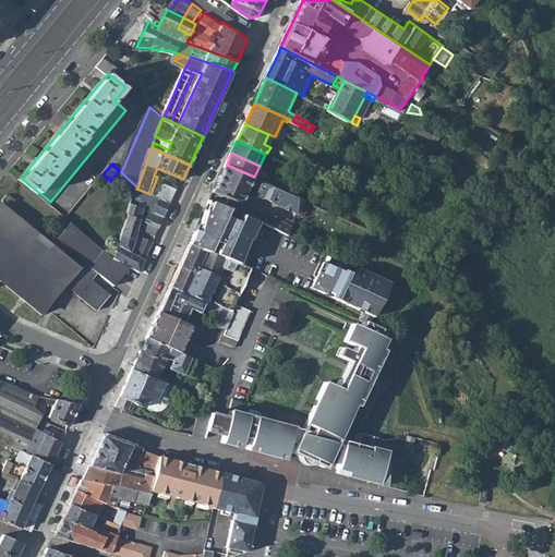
[(261,186),(257,194),(298,213),(304,200),(254,177),(227,165),(215,191),(228,197),(225,204),(238,210),(252,182),(261,186)]
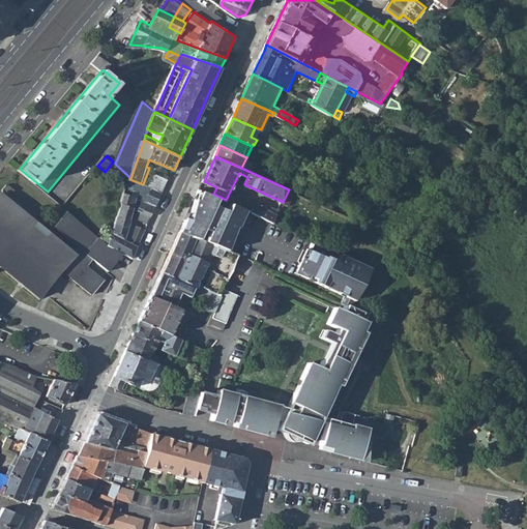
[(153,188),(165,193),(170,179),(156,173),(150,187),(153,188)]
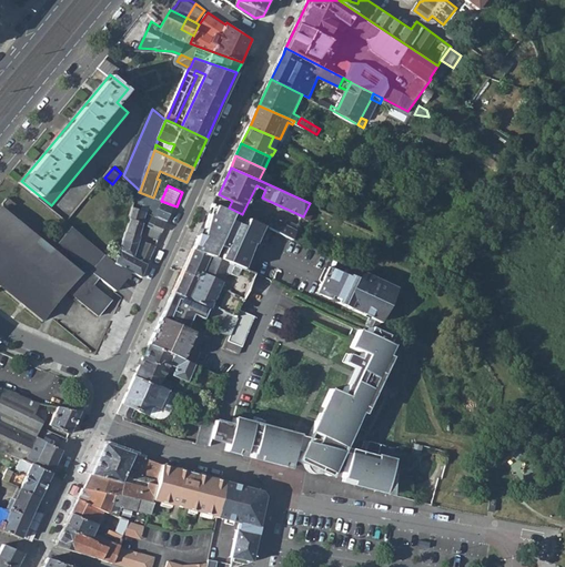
[(158,204),(160,200),(153,198),(139,192),(138,198),(158,204)]
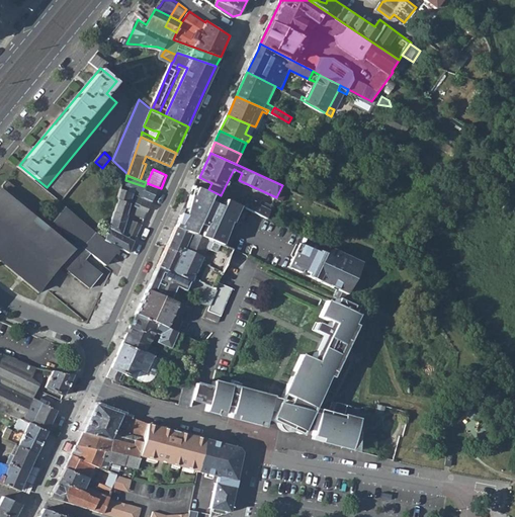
[(81,242),(77,247),(5,189),(7,187),(11,191),(15,185),(8,179),(3,184),(1,186),(0,187),(0,258),(41,292),(64,265),(92,287),(104,272),(84,256),(90,250),(107,264),(121,247),(107,239),(66,206),(55,221),(81,242)]
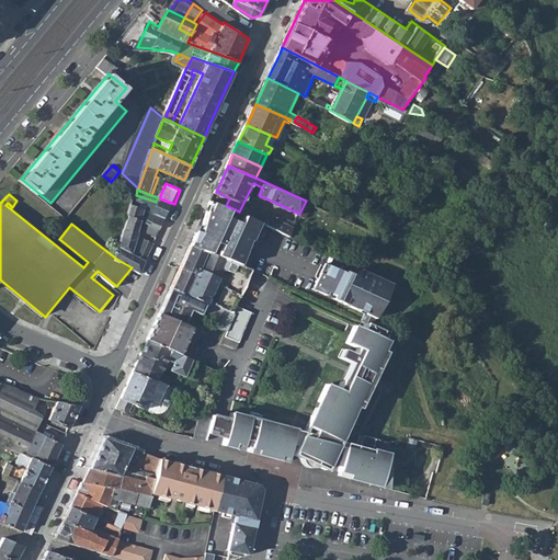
[(156,202),(151,212),(152,213),(157,214),(162,200),(159,198),(158,197),(156,202)]
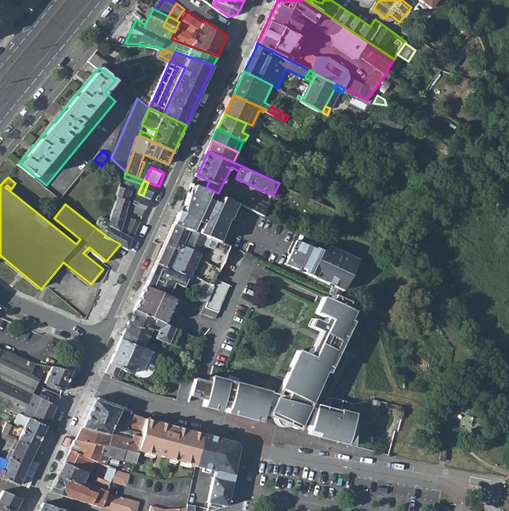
[(143,195),(153,198),(159,186),(148,182),(143,195)]
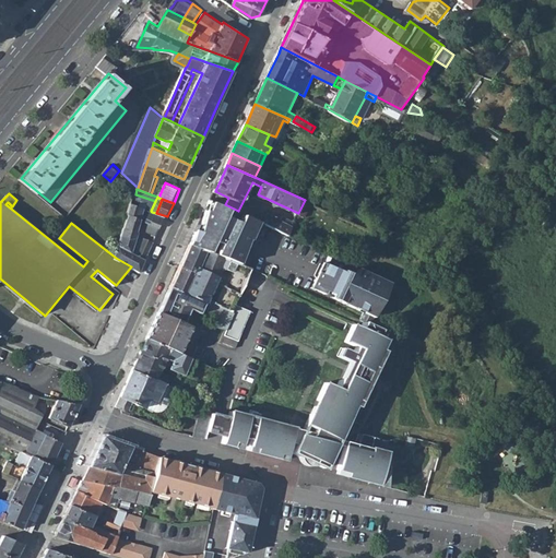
[(260,221),(238,211),(225,204),(215,200),(210,211),(206,210),(199,233),(197,232),(190,245),(240,268),(255,234),(252,232),(256,230),(260,221)]
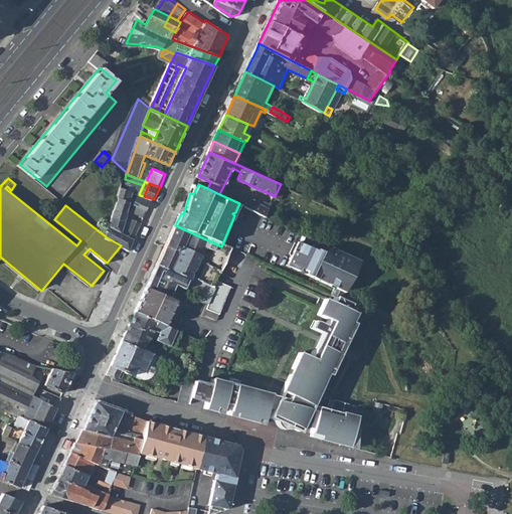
[(275,196),(280,199),(286,186),(281,184),(275,196)]
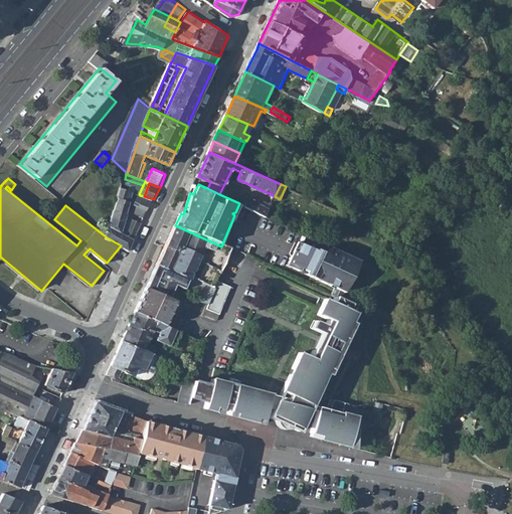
[(129,213),(128,212),(132,201),(135,192),(132,191),(122,188),(119,198),(120,198),(117,209),(116,208),(111,225),(110,225),(109,227),(107,237),(121,245),(131,250),(143,222),(134,218),(127,233),(123,231),(128,215),(129,213)]
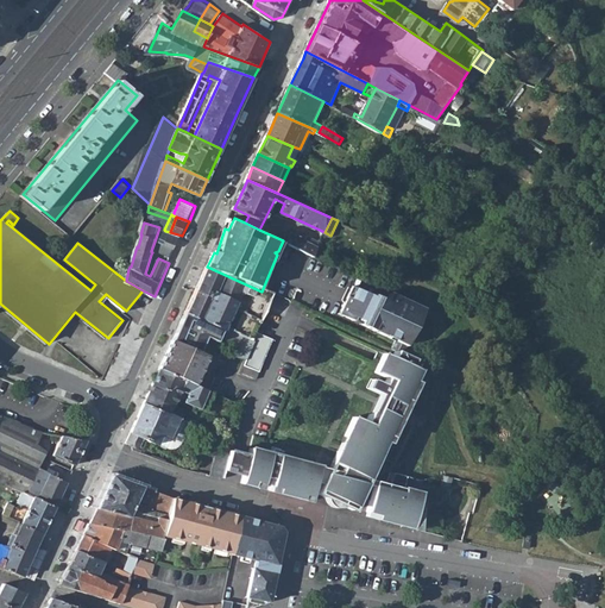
[(308,237),(292,230),(291,233),(307,240),(308,237)]
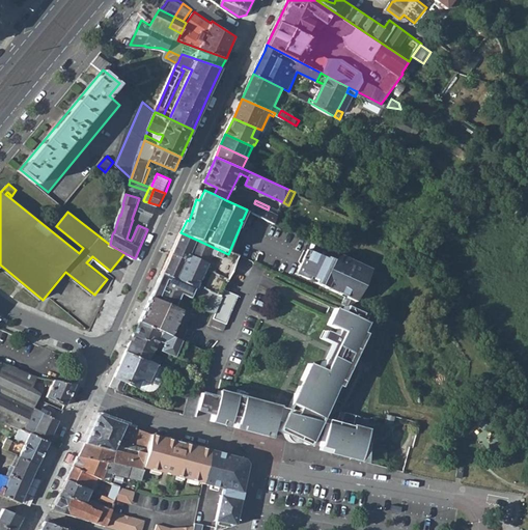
[(140,211),(154,216),(159,205),(148,202),(144,201),(140,211)]
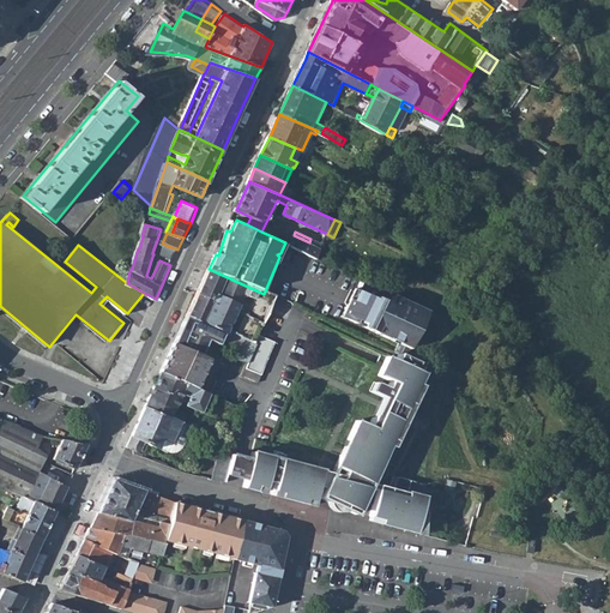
[(294,235),(290,244),(318,257),(324,241),(312,236),(310,239),(309,242),(294,235)]
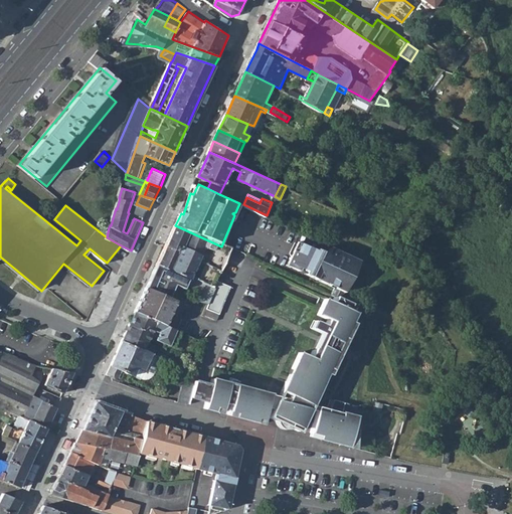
[(128,215),(123,231),(127,233),(134,218),(128,215)]
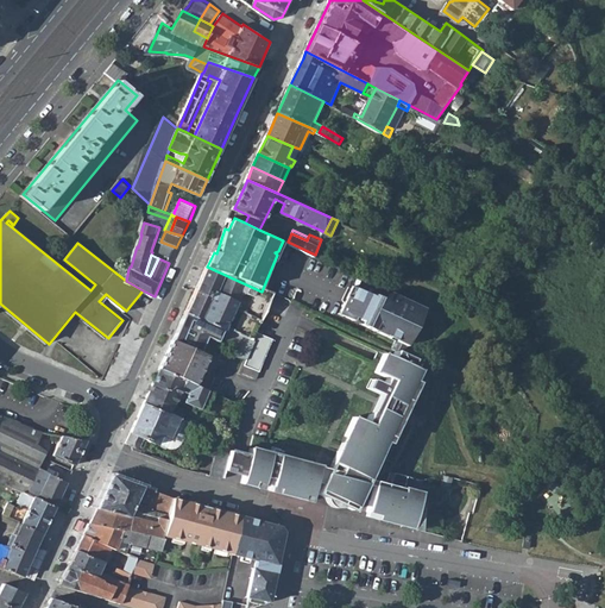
[(187,312),(226,330),(228,326),(238,331),(254,338),(256,338),(259,331),(260,328),(275,298),(262,292),(207,267),(187,312)]
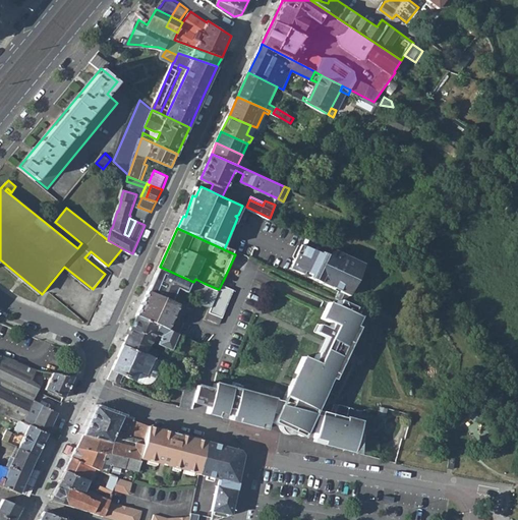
[(331,260),(301,247),(291,271),(311,280),(320,266),(326,262),(331,261),(331,260)]
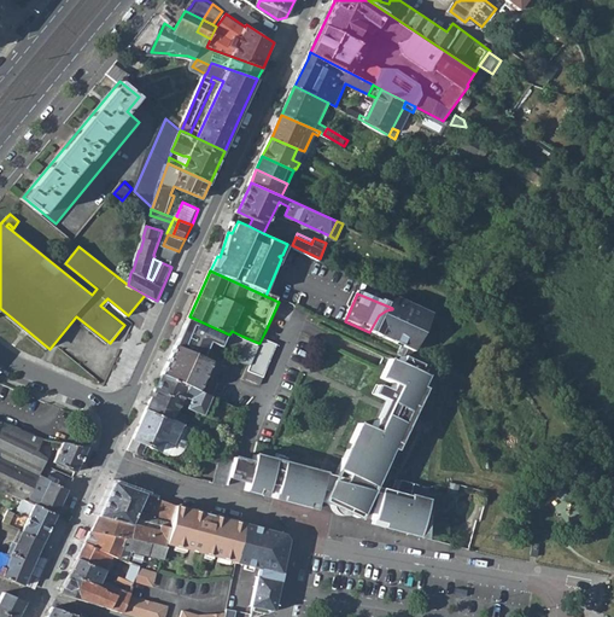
[(369,332),(398,345),(395,354),(407,359),(414,361),(436,315),(397,298),(392,308),(392,309),(386,310),(379,315),(369,332)]
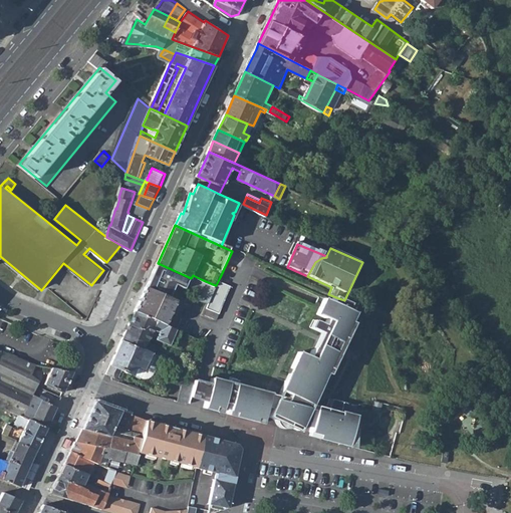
[(148,286),(178,299),(180,295),(186,283),(195,287),(197,281),(200,282),(201,279),(193,275),(191,278),(158,263),(148,286)]
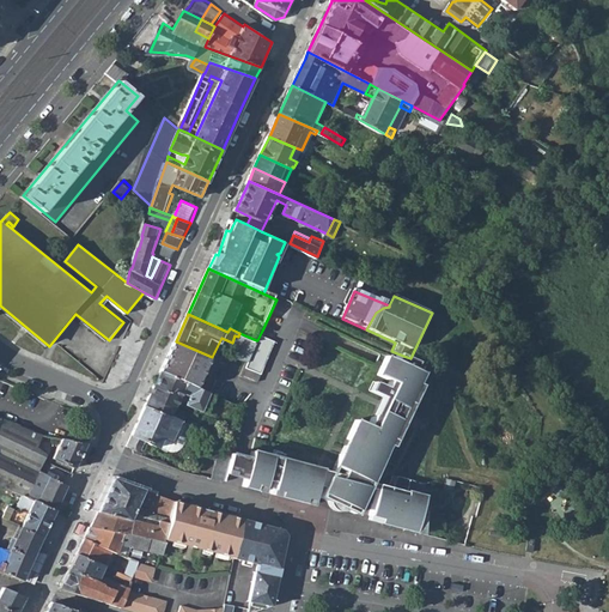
[(243,374),(257,380),(273,346),(276,340),(261,333),(257,340),(259,340),(243,374)]
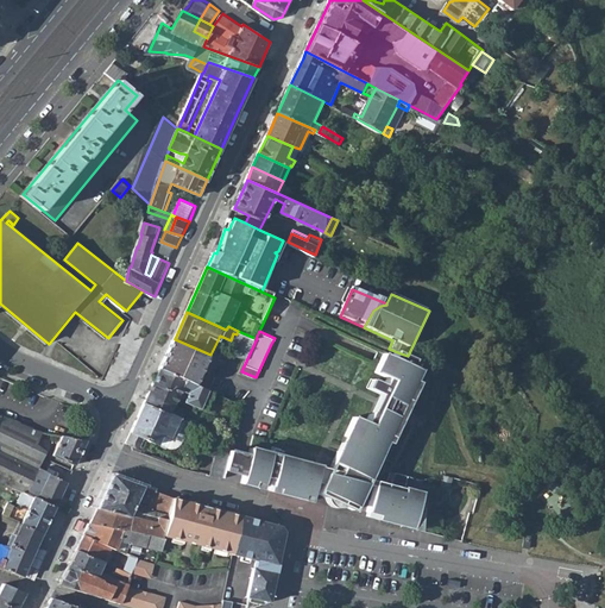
[(203,371),(205,368),(210,356),(228,359),(229,353),(213,350),(210,355),(175,339),(169,352),(161,369),(199,383),(203,371)]
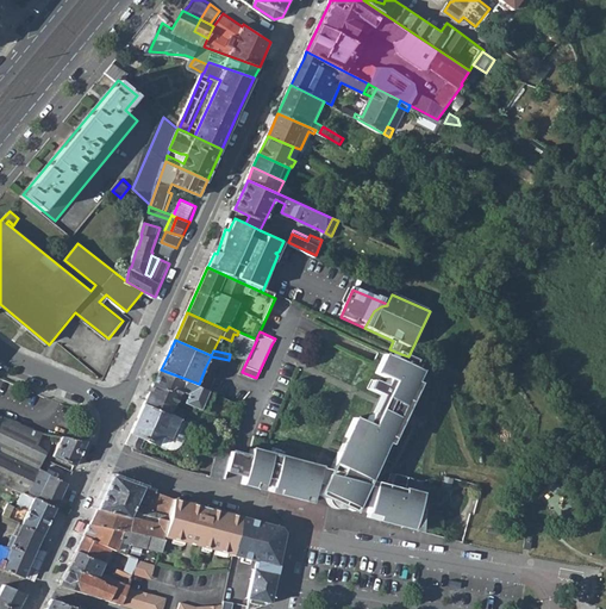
[(418,384),(426,366),(408,356),(401,354),(398,360),(389,355),(380,374),(393,380),(389,387),(376,381),(372,390),(386,397),(385,399),(405,411),(408,403),(413,405),(422,386),(418,384)]
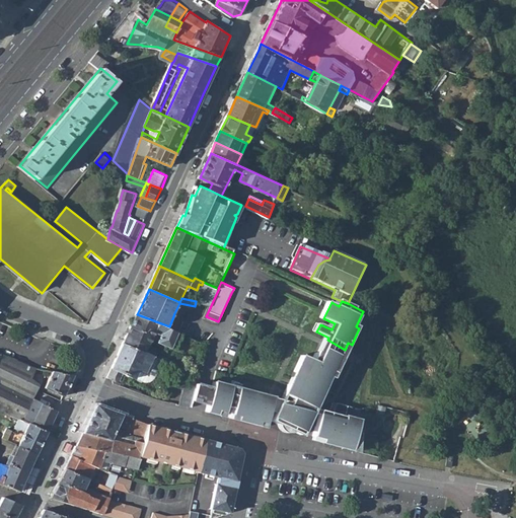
[(160,339),(159,341),(178,350),(186,334),(169,326),(137,314),(132,325),(153,336),(160,339)]
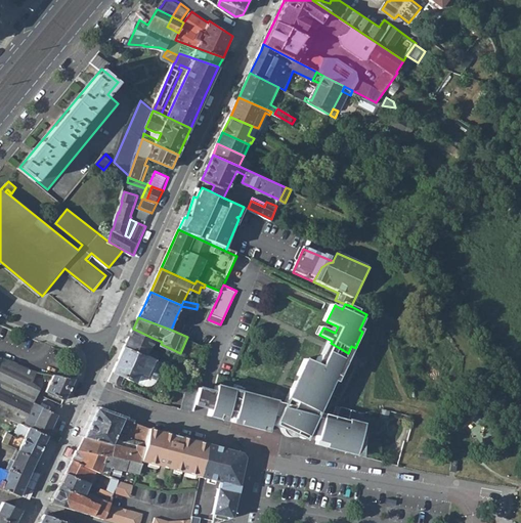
[(133,329),(125,347),(147,356),(150,349),(155,339),(133,329)]
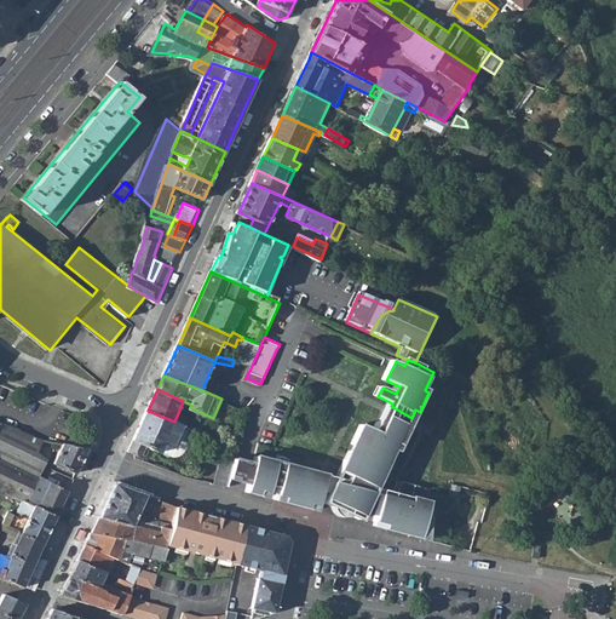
[(222,399),(213,418),(242,431),(249,408),(248,408),(222,399)]
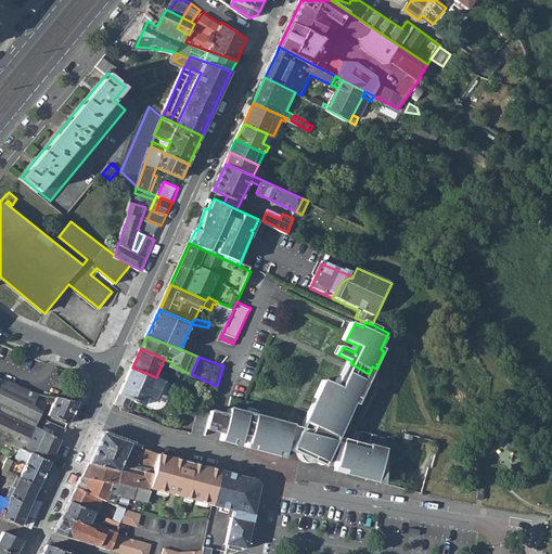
[(369,374),(350,363),(348,368),(347,370),(366,379),(367,376),(369,374)]
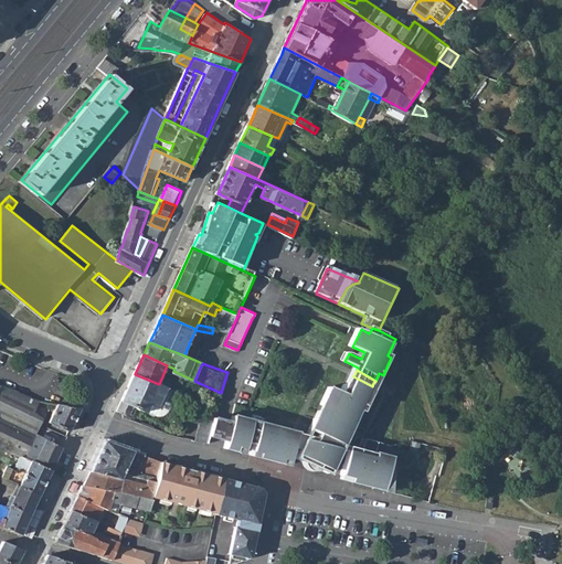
[(148,411),(156,414),(159,415),(161,415),(166,415),(168,413),(170,411),(172,408),(175,403),(179,392),(168,387),(159,384),(135,374),(118,410),(119,411),(127,414),(131,414),(135,407),(148,413),(148,411)]
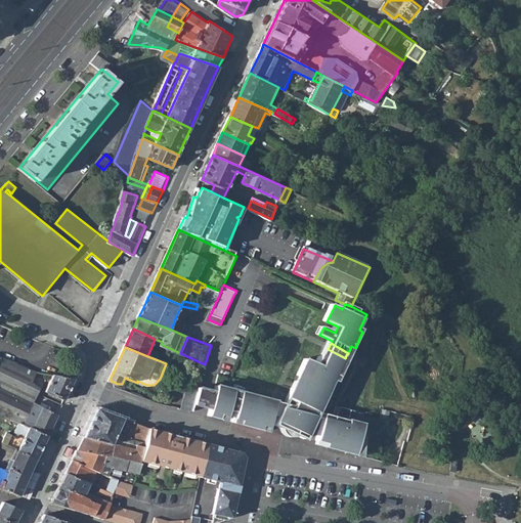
[(317,364),(307,359),(299,376),(304,378),(297,391),(293,388),(288,397),(315,411),(326,389),(330,391),(336,377),(339,379),(345,366),(341,364),(345,358),(328,349),(323,357),(321,357),(317,364)]
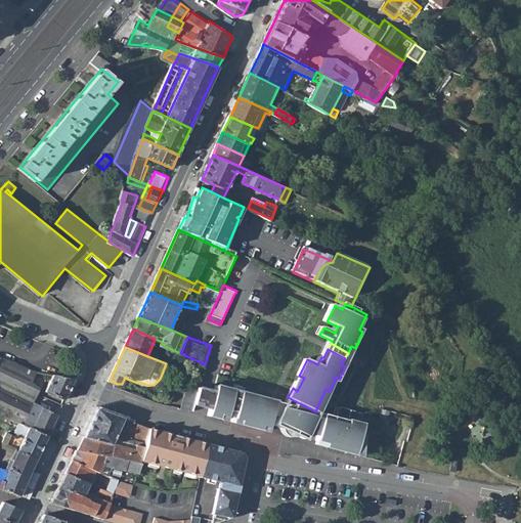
[(0,361),(0,411),(20,422),(25,424),(36,402),(42,388),(40,386),(34,380),(37,371),(20,362),(18,361),(12,359),(3,356),(0,361)]
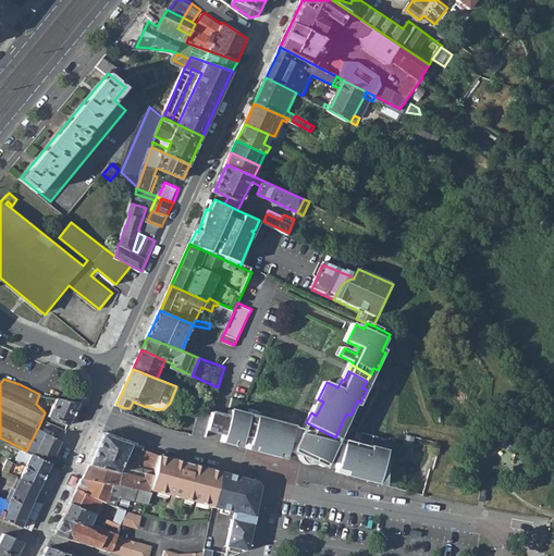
[(81,402),(59,397),(51,415),(71,424),(81,402)]
